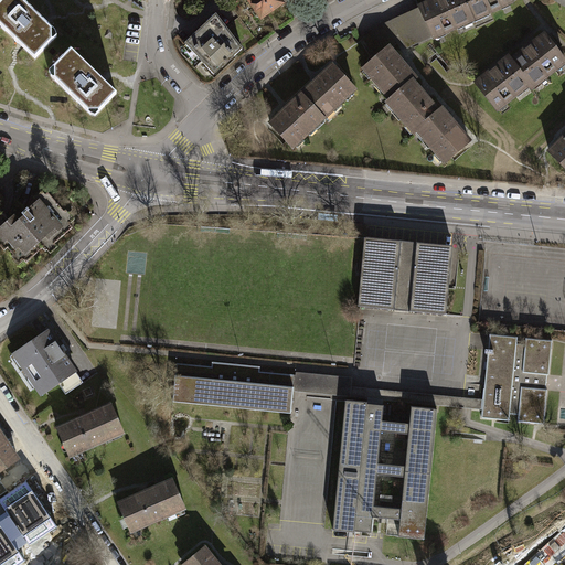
[(0,0),(0,27),(32,59),(54,36),(53,32),(19,0),(0,0)]
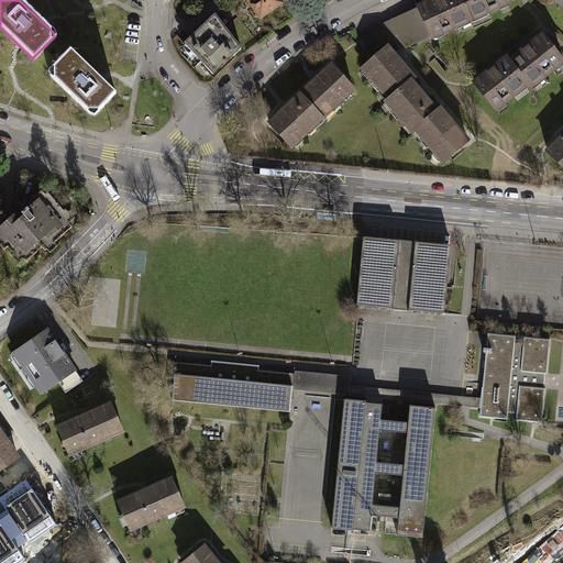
[(280,0),(247,0),(258,19),(284,4),(280,0)]
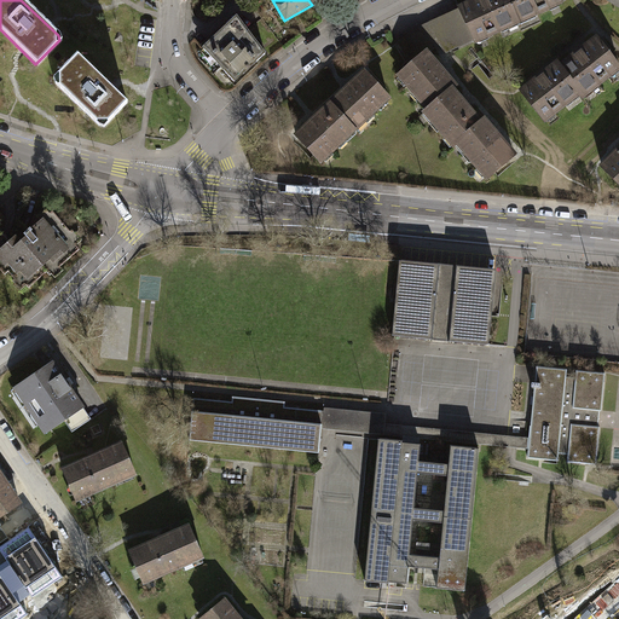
[(510,0),(462,0),(456,3),(457,6),(473,39),(474,42),(520,21),(510,0)]
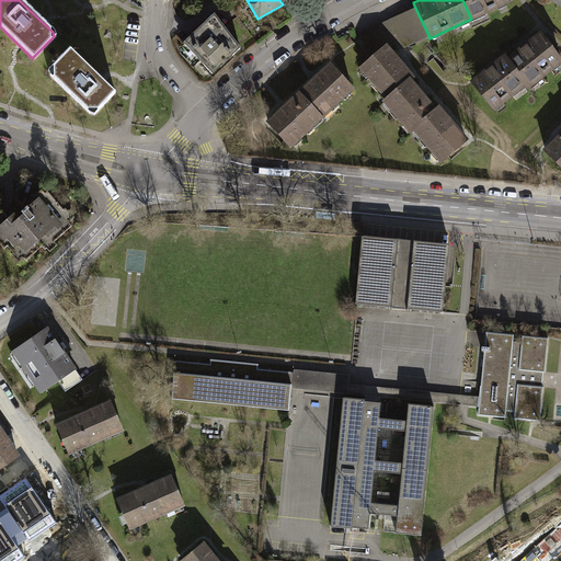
[(510,0),(462,0),(471,19),(511,1),(510,0)]
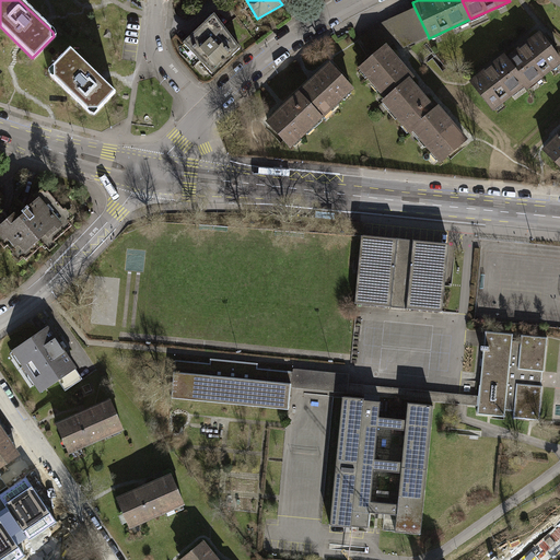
[(413,6),(386,19),(396,39),(399,48),(428,35),(413,6)]
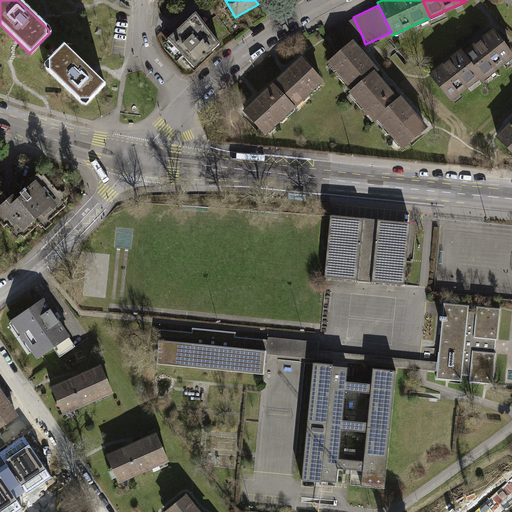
[(194,16),(166,39),(191,69),(219,46),(194,16)]
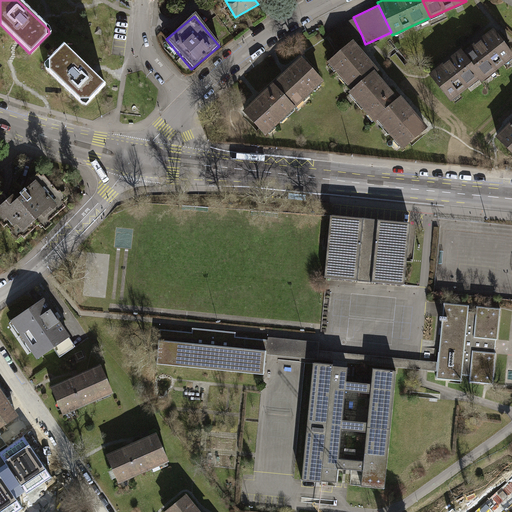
[(349,19),(326,32),(339,50),(351,39),(354,43),(359,38),(362,36),(353,17),(349,19)]
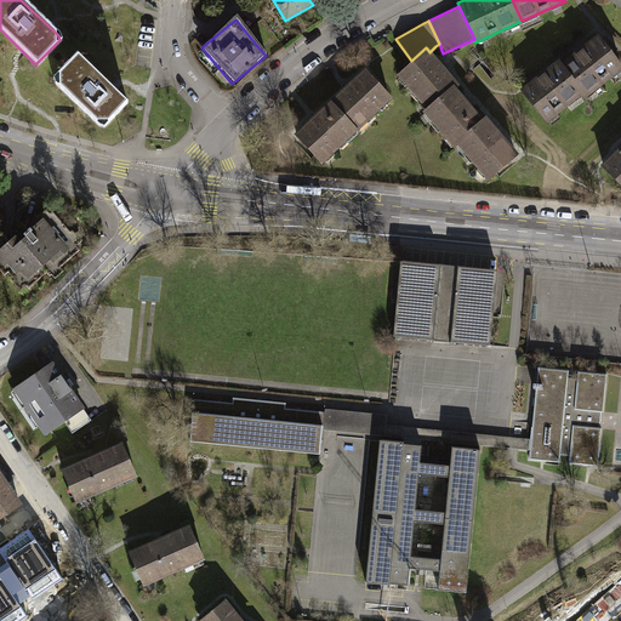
[(620,60),(602,35),(564,64),(588,95),(584,98),(586,101),(620,73),(620,60)]
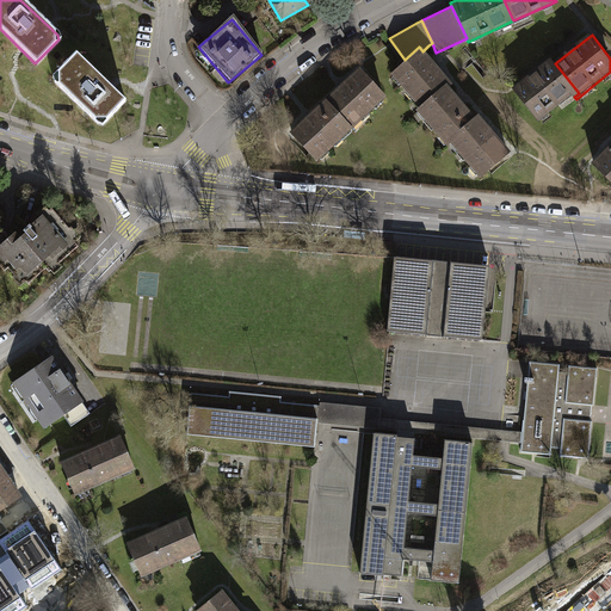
[(423,51),(419,47),(405,60),(389,73),(418,105),(443,82),(448,79),(423,51)]
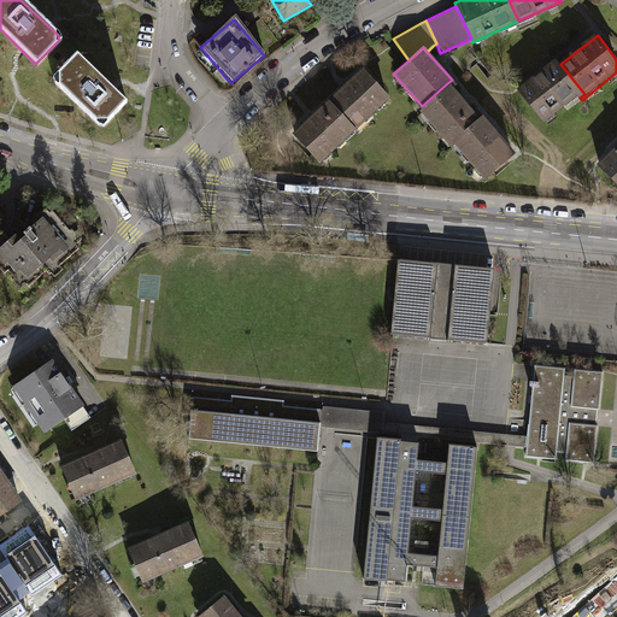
[(125,103),(75,54),(51,80),(53,83),(97,124),(103,127),(125,103)]
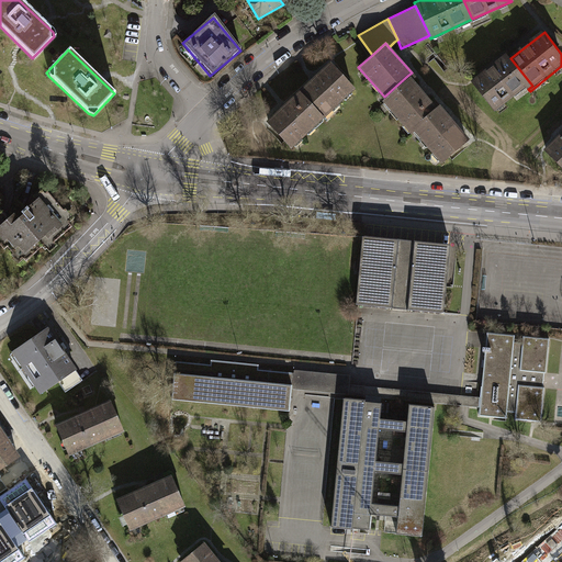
[(508,55),(472,82),(496,113),(528,89),(532,86),(510,58),(508,55)]
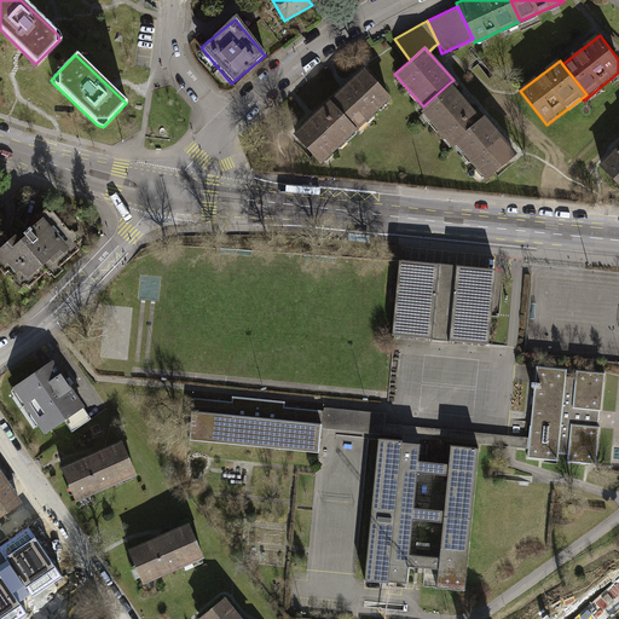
[(360,71),(327,103),(353,131),(387,99),(360,71)]
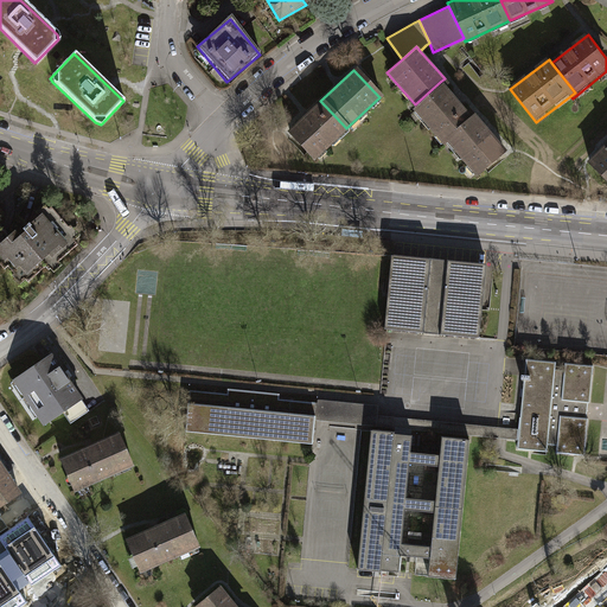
[(470,115),(440,82),(415,104),(410,109),(440,142),(443,139),(470,115)]
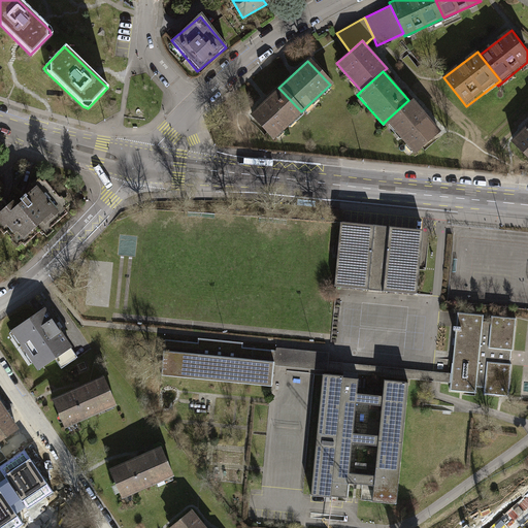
[(272,139),(301,111),(278,88),(249,116),(272,139)]
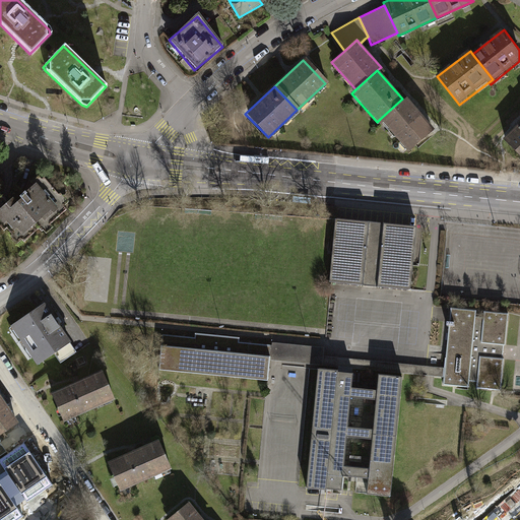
[(405,96),(402,99),(380,119),(408,150),(434,128),(405,96)]
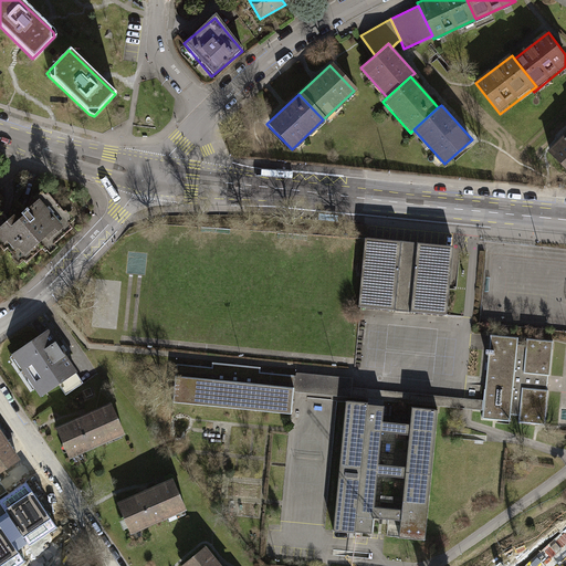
[(565,130),(547,150),(565,167),(565,130)]
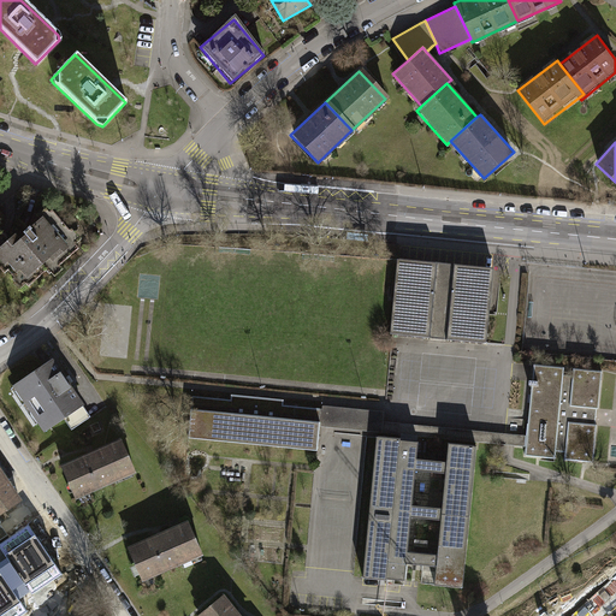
[(0,235),(0,272),(0,273),(4,270),(11,277),(9,278),(17,289),(24,283),(25,285),(43,270),(47,273),(48,272),(52,277),(60,270),(55,265),(75,248),(71,243),(77,238),(67,227),(66,230),(47,208),(45,211),(41,207),(33,214),(35,217),(25,224),(18,231),(21,232),(15,237),(11,232),(4,238),(0,235)]
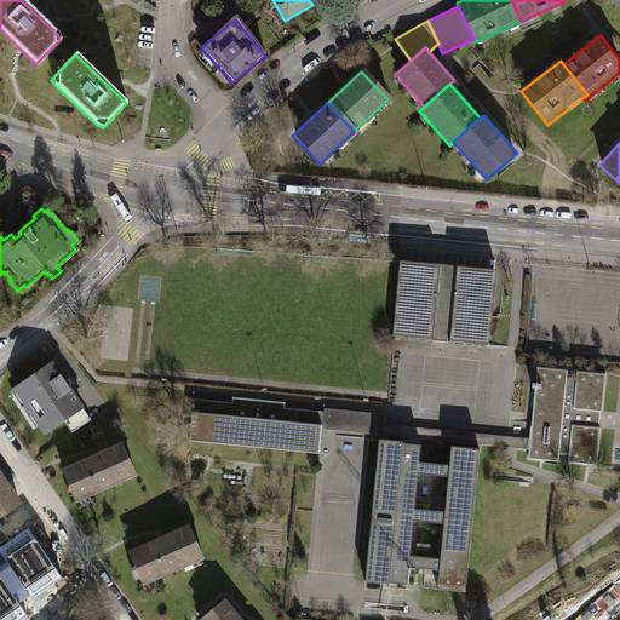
[(498,270),(400,260),(392,337),(396,337),(489,346),(498,270)]
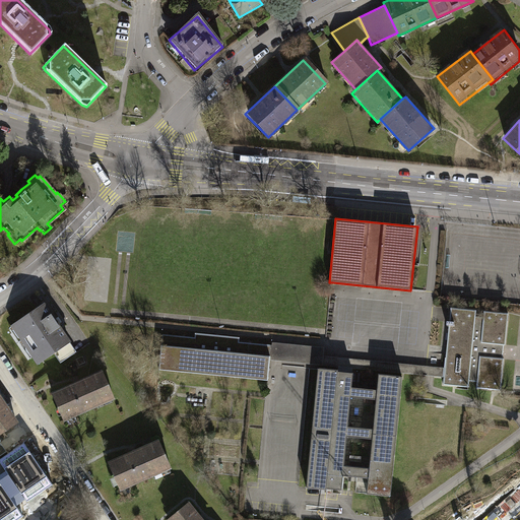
[(92,301),(108,303),(114,261),(98,259),(92,301)]
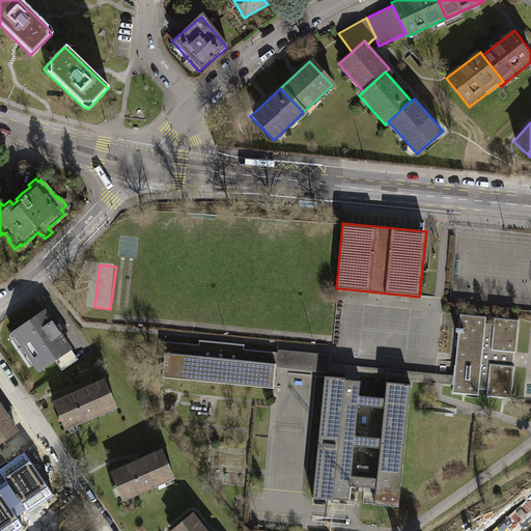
[(45,311),(16,331),(40,370),(58,357),(64,367),(75,362),(68,353),(71,348),(45,311)]
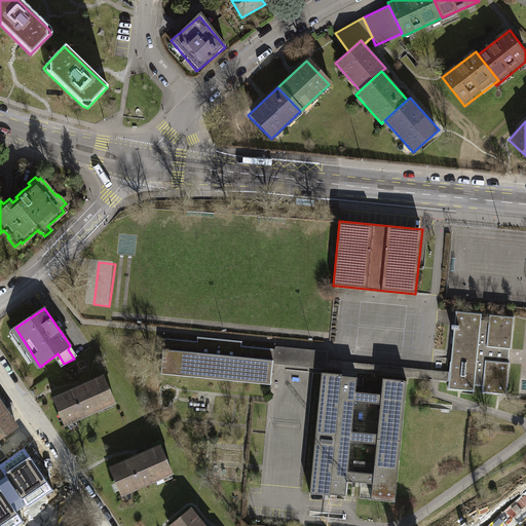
[(475,391),(475,385),(481,321),(482,313),(456,311),(451,372),(450,382),(449,389),(475,391)]
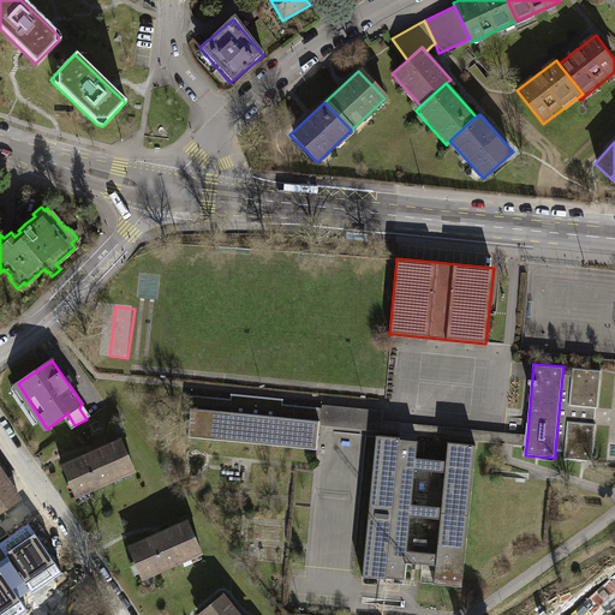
[(572,376),(562,375),(555,451),(565,452),(563,459),(592,463),(596,424),(590,423),(591,408),(597,408),(601,371),(573,368),(572,376)]
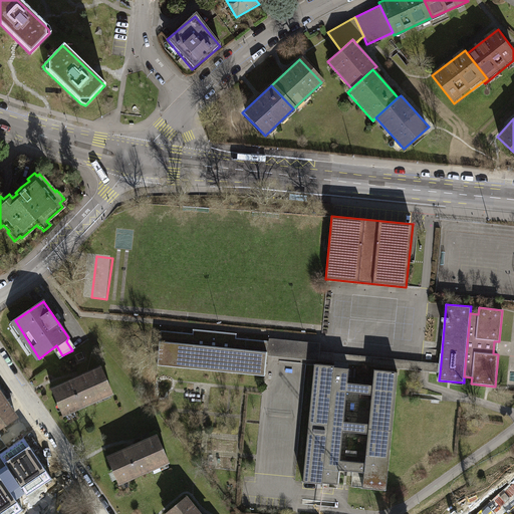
[(193,333),(161,330),(157,364),(264,374),(266,356),(268,341),(236,338),(237,333),(193,329),(193,333)]
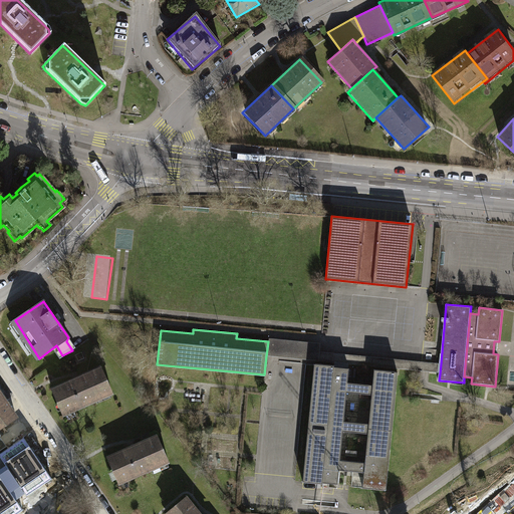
[(268,341),(266,356),(440,373),(441,363),(321,352),(322,344),(269,338),(269,341),(268,341)]
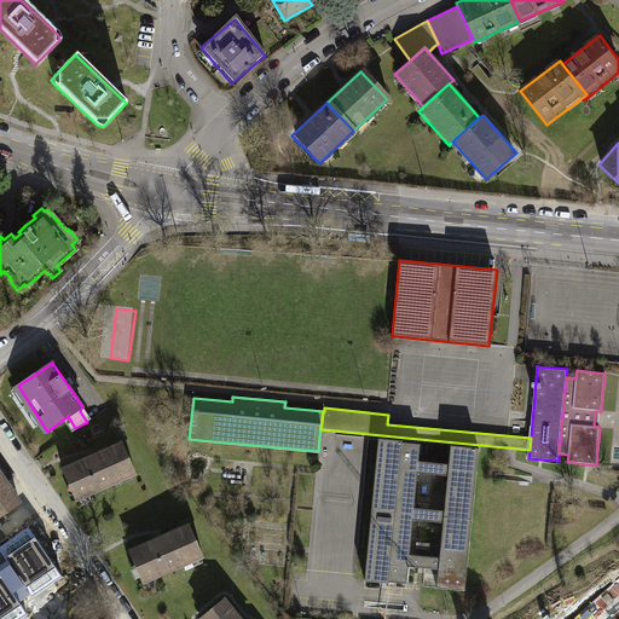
[(403,440),(381,439),(366,580),(388,583),(388,582),(406,583),(409,567),(410,555),(412,520),(414,508),(417,473),(418,461),(420,444),(403,443),(403,440)]
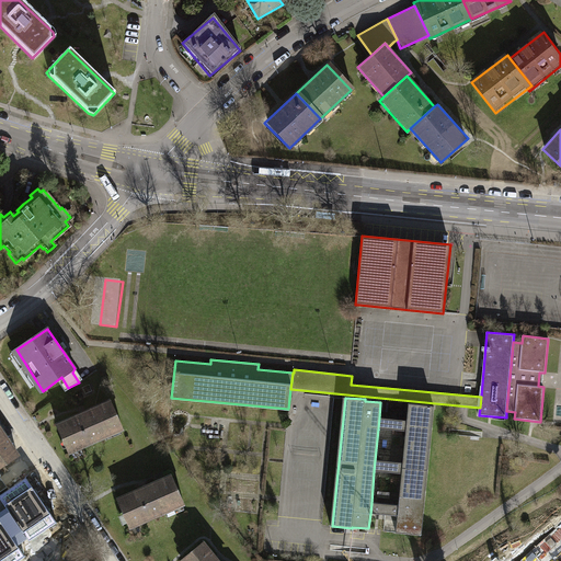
[(110,403),(56,424),(69,453),(123,430),(110,403)]
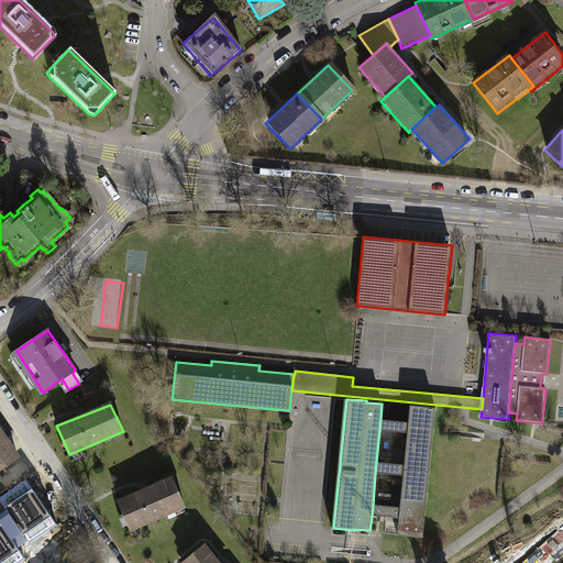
[(433,407),(410,405),(408,422),(407,433),(404,464),(403,475),(400,507),(399,518),(397,534),(421,537),(433,407)]
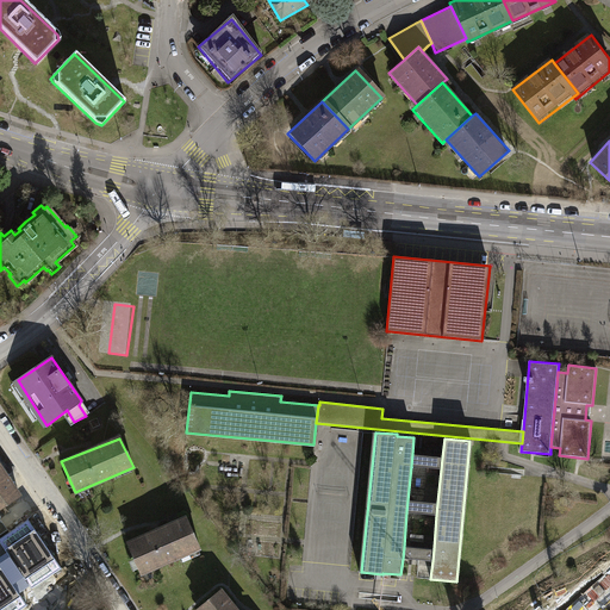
[(442,458),(412,454),(411,466),(441,470),(442,458)]
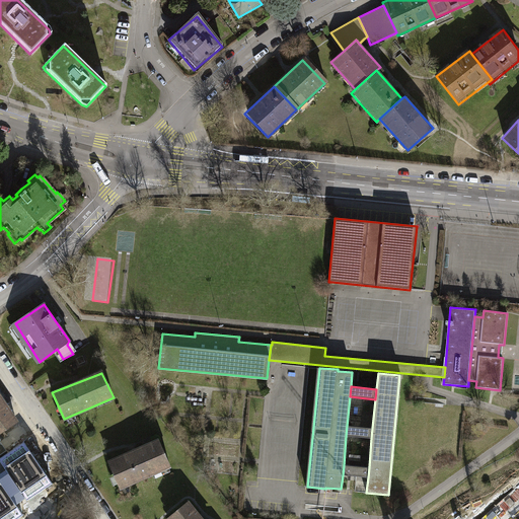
[(0,433),(16,422),(0,398),(0,433)]
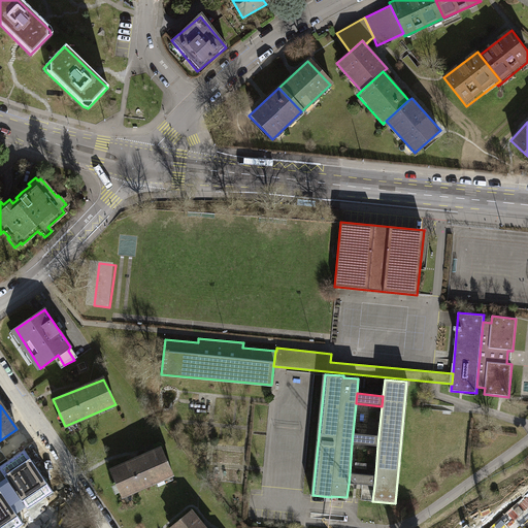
[(378,435),(353,433),(352,443),(377,446),(378,435)]
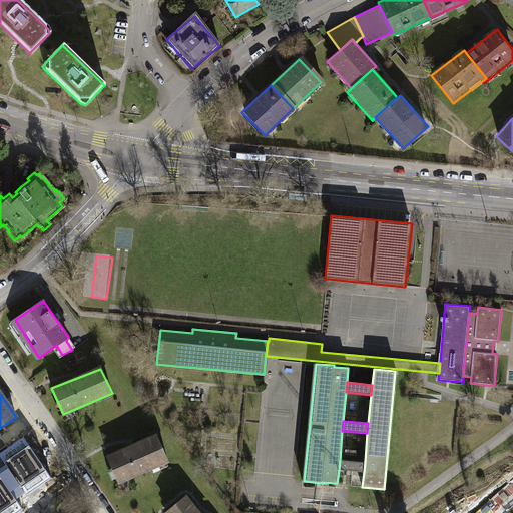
[(157,433),(107,455),(119,482),(169,461),(157,433)]
